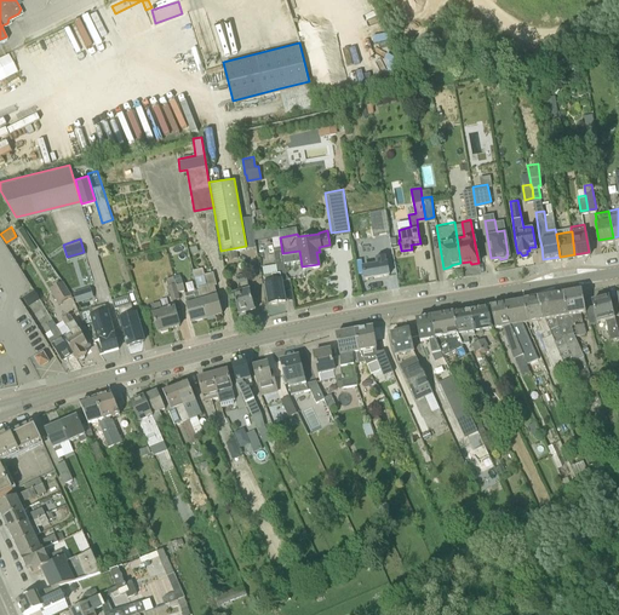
[(273,247),(275,260),(284,259),(281,246),(273,247)]
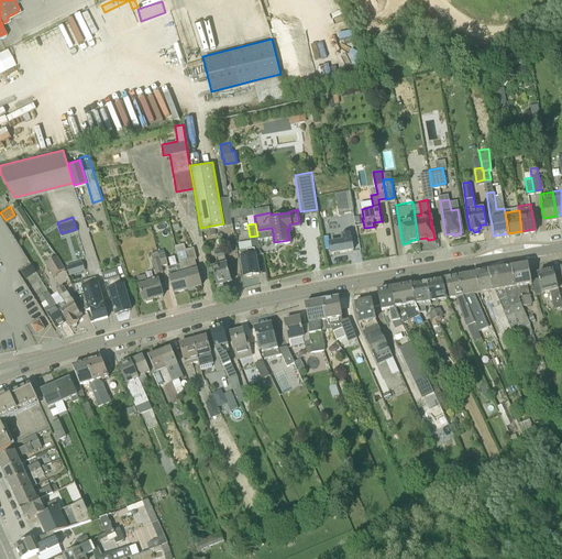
[(341,237),(329,238),(331,251),(352,247),(350,230),(349,230),(348,229),(341,230),(340,231),(341,237)]
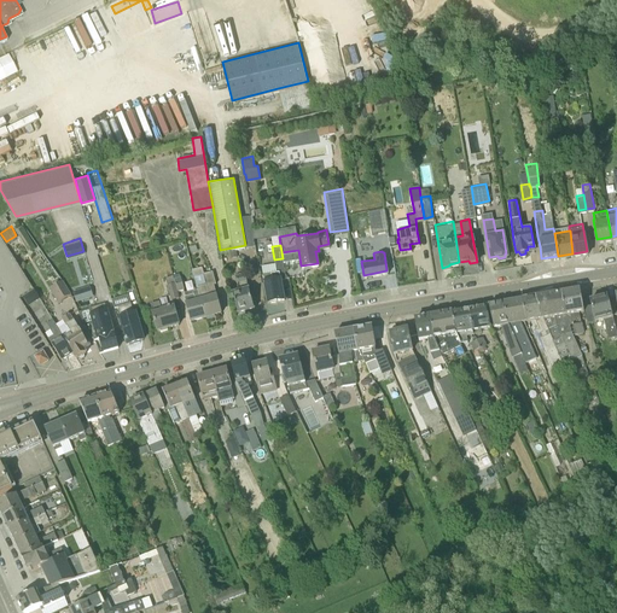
[(279,268),(262,272),(267,299),(284,297),(279,268)]
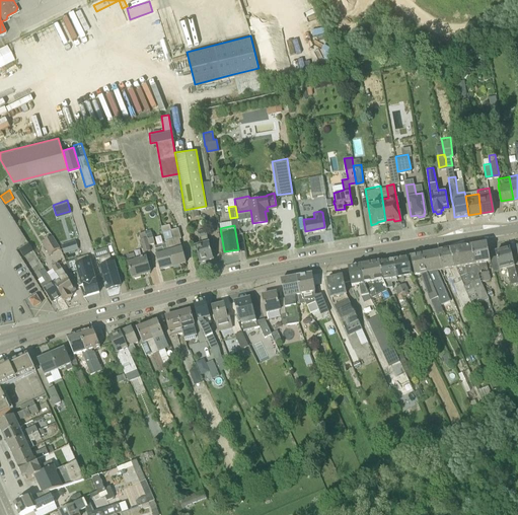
[(163,229),(172,264),(185,261),(175,226),(163,229)]
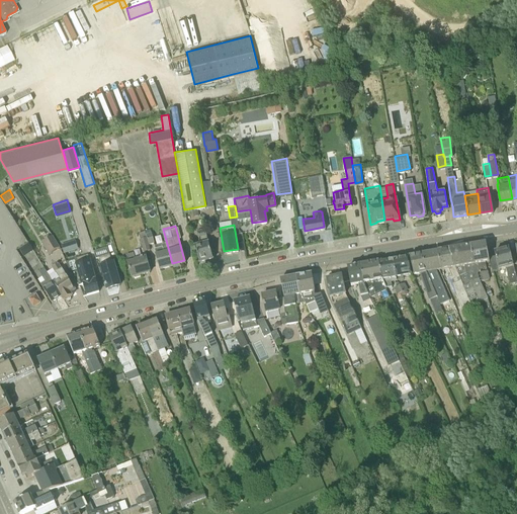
[(199,241),(194,242),(198,260),(212,257),(209,247),(204,226),(196,228),(199,241)]
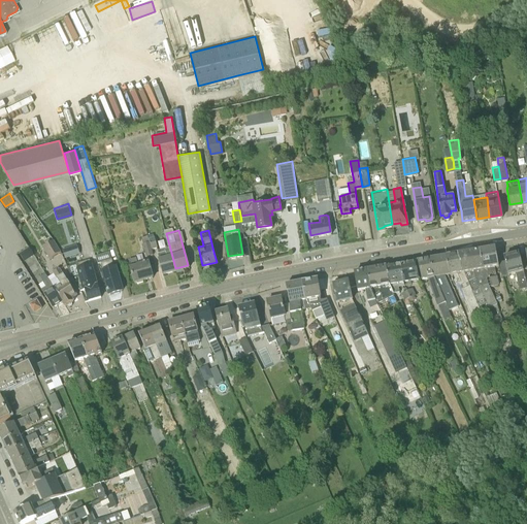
[(153,252),(151,247),(149,235),(147,232),(140,234),(142,240),(145,254),(153,252)]
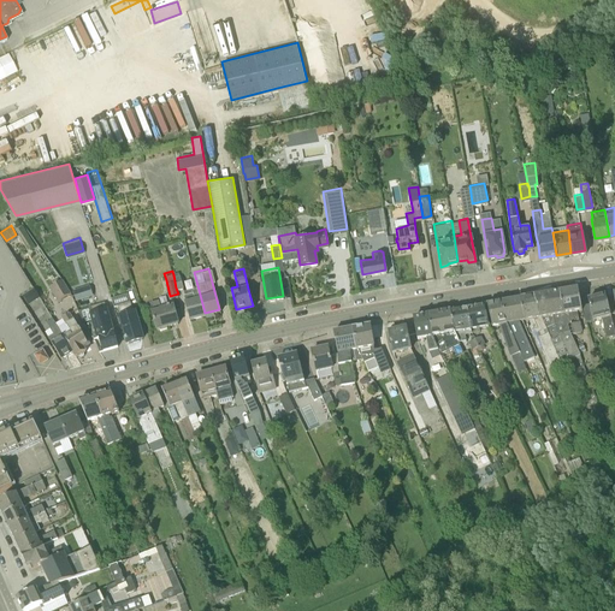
[(189,316),(205,313),(194,272),(193,272),(197,289),(183,292),(189,316)]
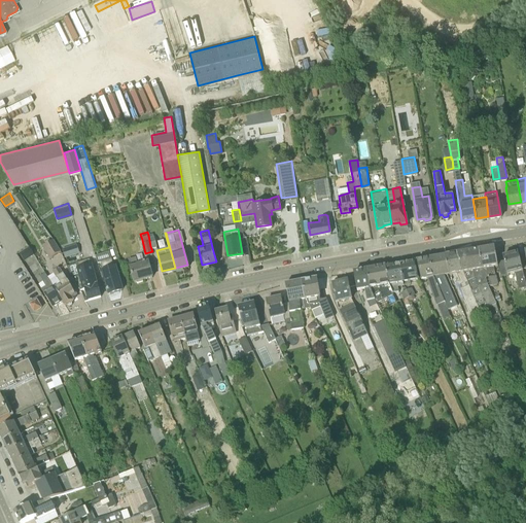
[(148,235),(150,246),(156,244),(153,234),(148,235)]
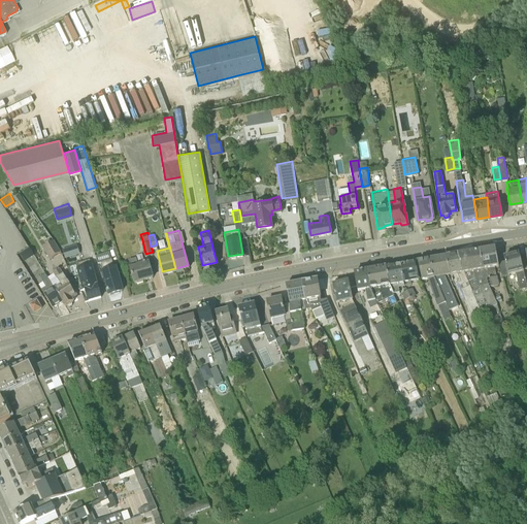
[(41,243),(48,256),(60,249),(53,236),(41,243)]
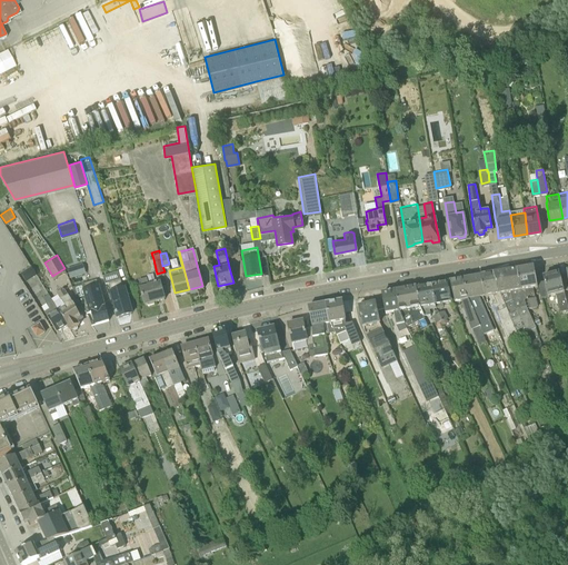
[(72,276),(87,271),(83,260),(69,265),(72,276)]
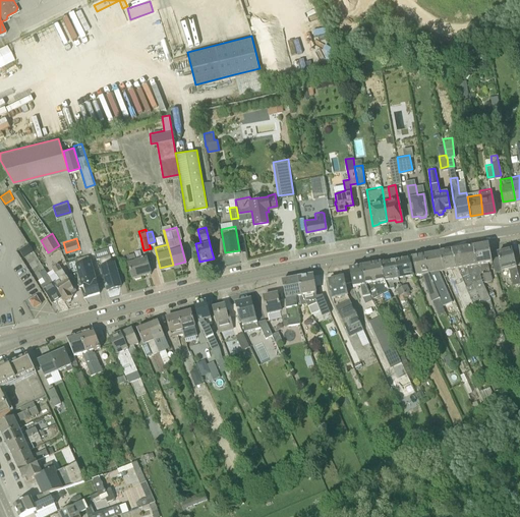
[(487,262),(492,261),(488,242),(474,244),(479,278),(481,282),(482,281),(493,278),(487,262)]
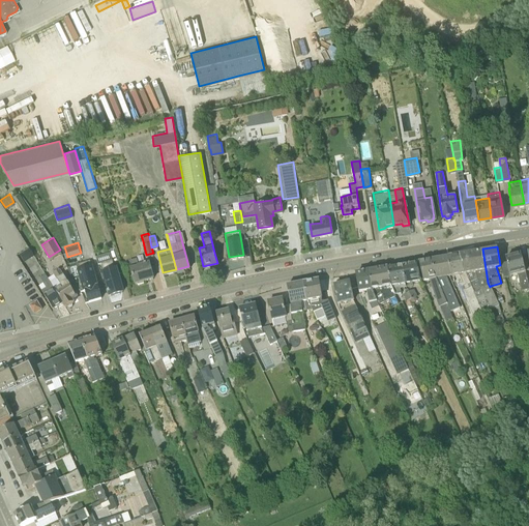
[(32,254),(27,247),(18,254),(22,260),(32,254)]
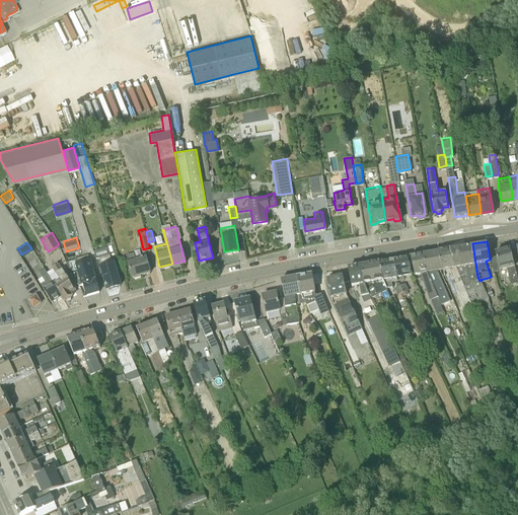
[(472,303),(488,296),(482,284),(481,282),(479,281),(477,277),(472,243),(450,246),(454,266),(456,266),(472,303)]
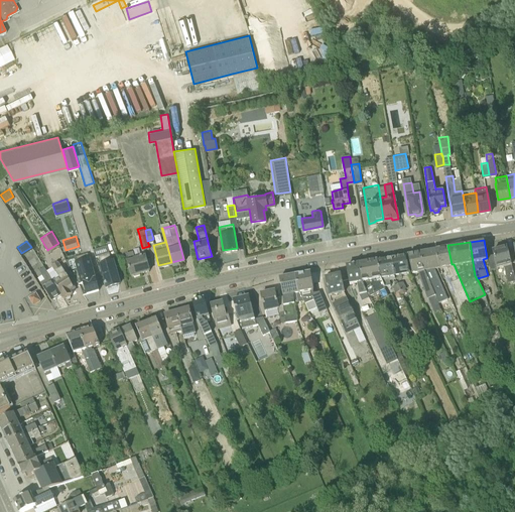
[(461,306),(470,301),(454,264),(452,264),(447,245),(432,248),(436,267),(446,265),(449,272),(446,274),(461,306)]
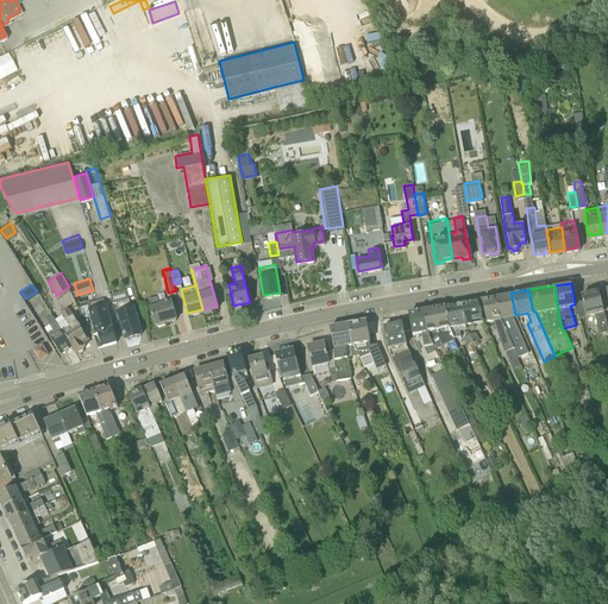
[(607,328),(607,327),(603,307),(602,307),(599,294),(597,289),(581,293),(585,315),(594,313),(599,331),(607,328)]
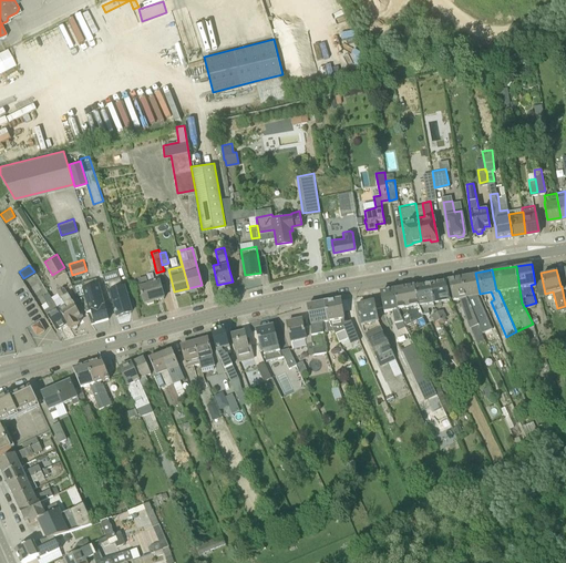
[(479,294),(480,294),(475,273),(461,275),(466,296),(479,325),(489,320),(479,294)]
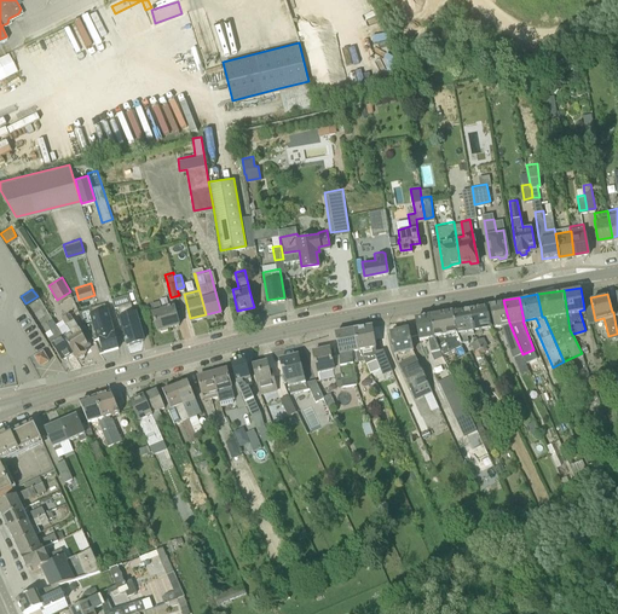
[(159,299),(149,301),(156,328),(178,322),(173,302),(167,303),(167,302),(161,305),(159,299)]
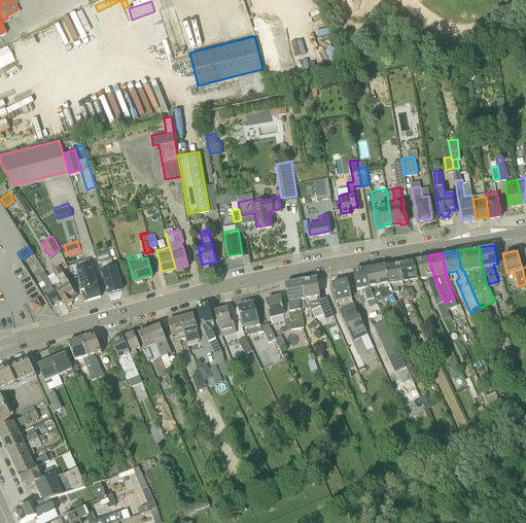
[(100,258),(108,287),(109,291),(121,287),(118,278),(112,255),(100,258)]
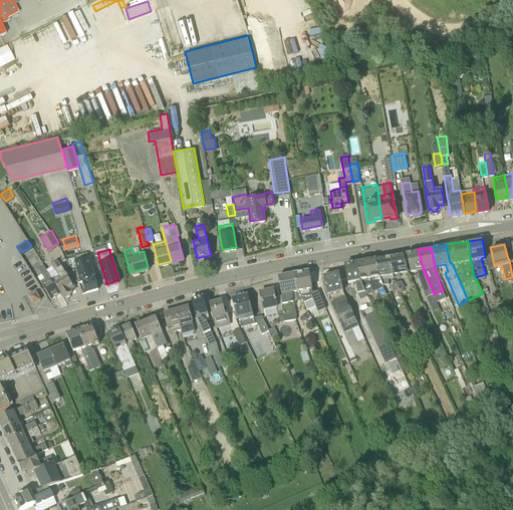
[(426,298),(434,294),(423,268),(418,249),(406,251),(410,269),(417,268),(426,298)]
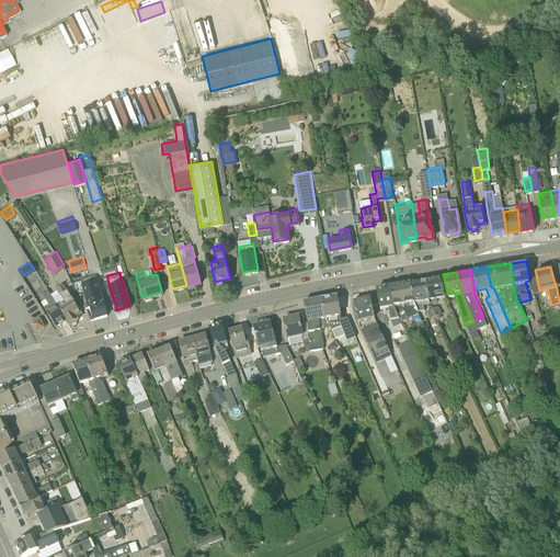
[(87,298),(88,305),(90,304),(93,316),(106,313),(103,303),(95,273),(70,280),(77,292),(81,299),(87,298)]
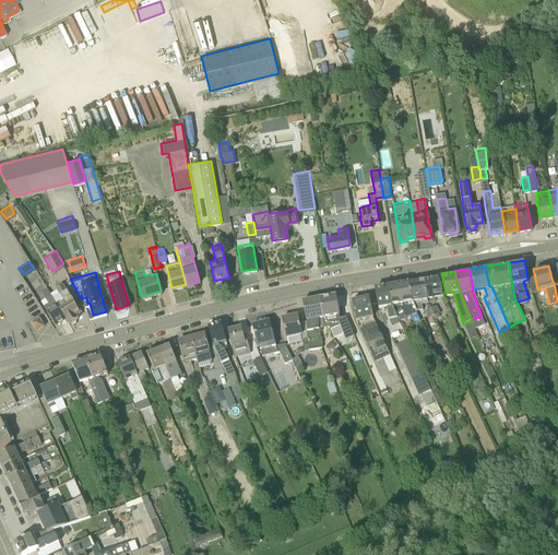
[(427,297),(442,294),(441,283),(440,283),(439,274),(424,276),(427,297)]
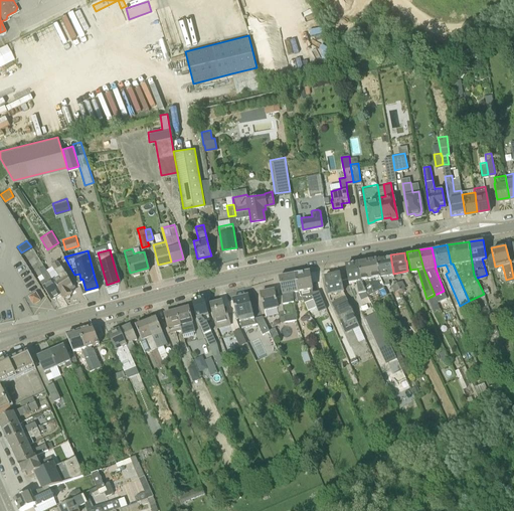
[(388,277),(393,276),(393,274),(390,254),(375,258),(379,276),(383,285),(383,284),(389,283),(388,277)]
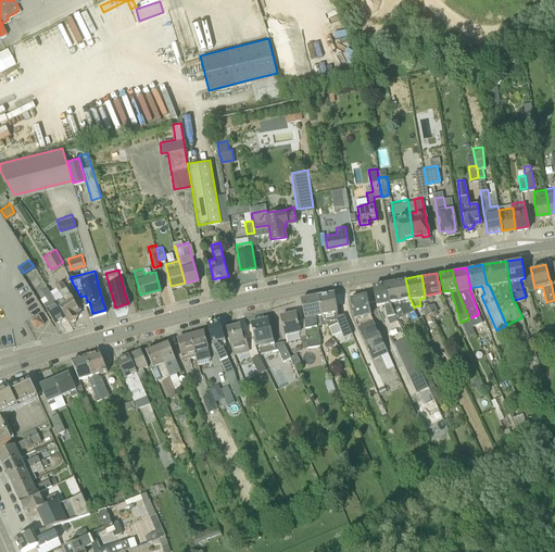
[(415,309),(414,308),(410,298),(405,278),(386,281),(389,301),(394,314),(396,316),(415,309)]
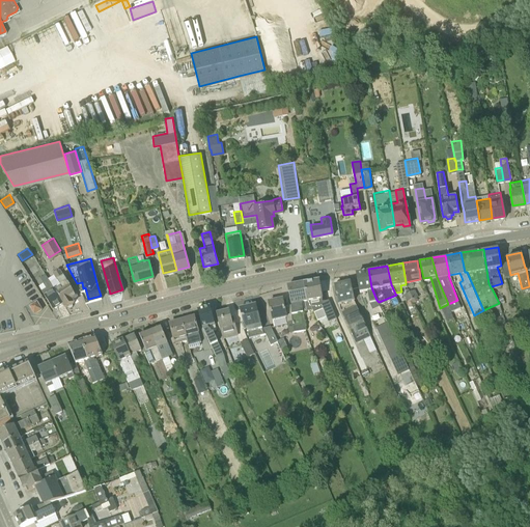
[(48,276),(65,305),(73,301),(72,298),(76,295),(58,267),(52,270),(54,273),(48,276)]
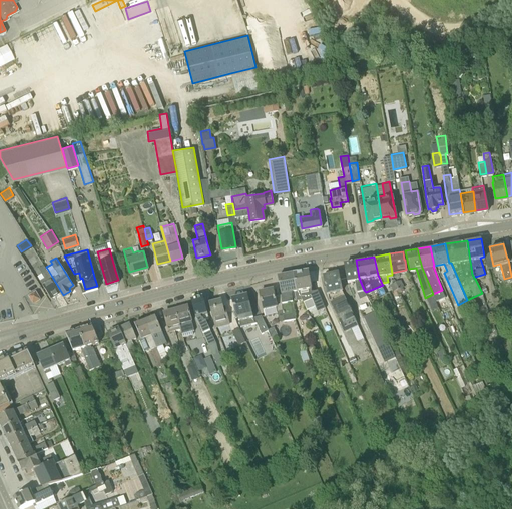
[(359,278),(356,260),(344,262),(347,280),(355,279),(357,291),(364,290),(359,278)]
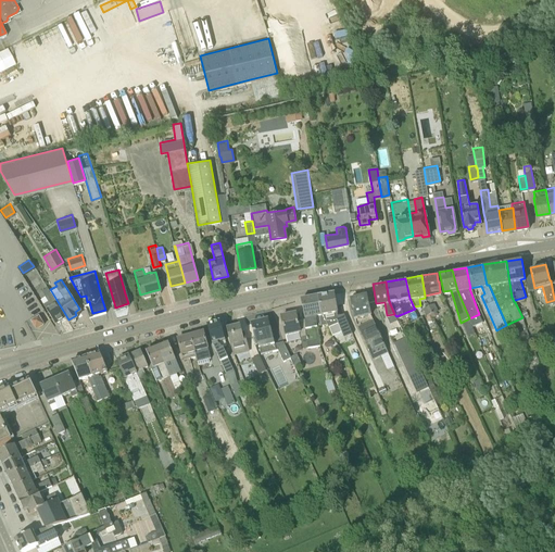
[(49,290),(47,285),(41,288),(48,299),(42,302),(55,323),(66,316),(68,321),(68,320),(50,289),(49,290)]
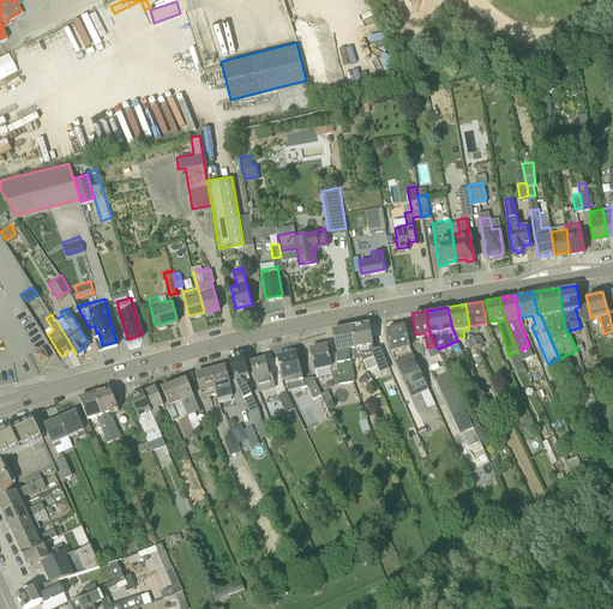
[(373,356),(378,371),(390,369),(380,344),(372,345),(368,321),(349,324),(354,345),(356,345),(361,359),(373,356)]
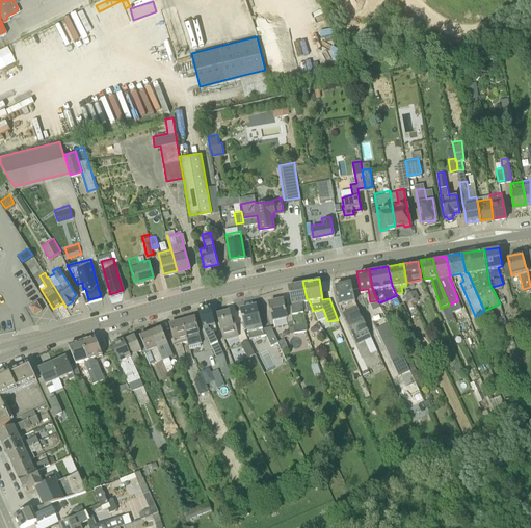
[(302,301),(307,300),(307,299),(302,281),(287,284),(291,302),(292,319),(294,330),(306,327),(303,310),(302,310),(302,301)]
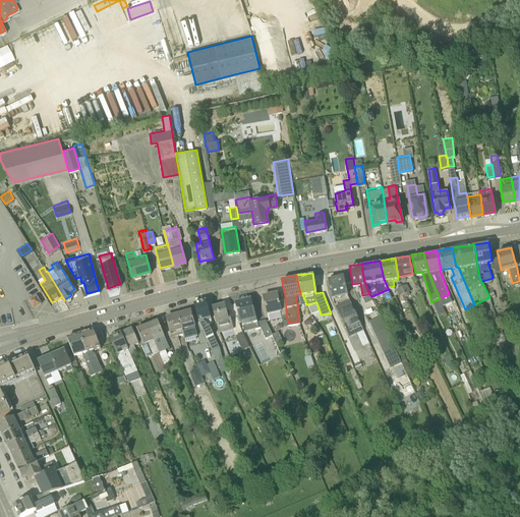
[(332,295),(347,292),(343,275),(328,278),(332,295)]
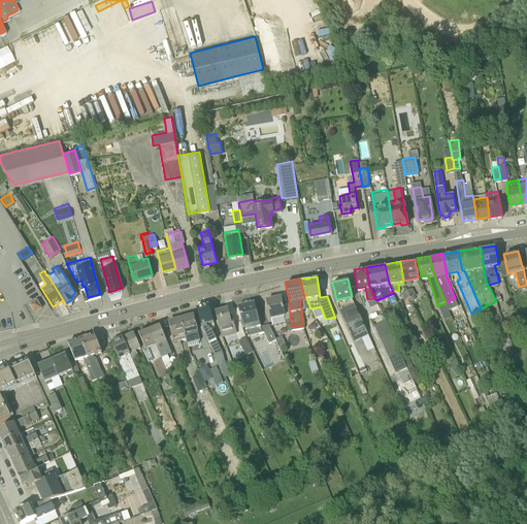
[(412,286),(406,288),(409,295),(415,292),(412,286)]
